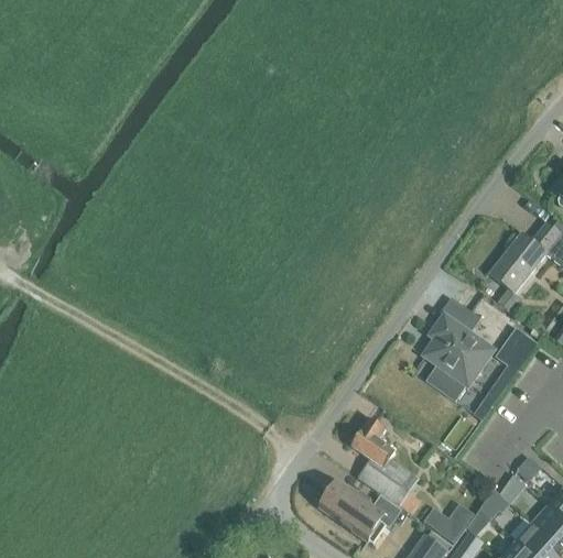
[(562,195),(560,198),(560,203),(562,204),(562,174),(553,188),(562,195)]
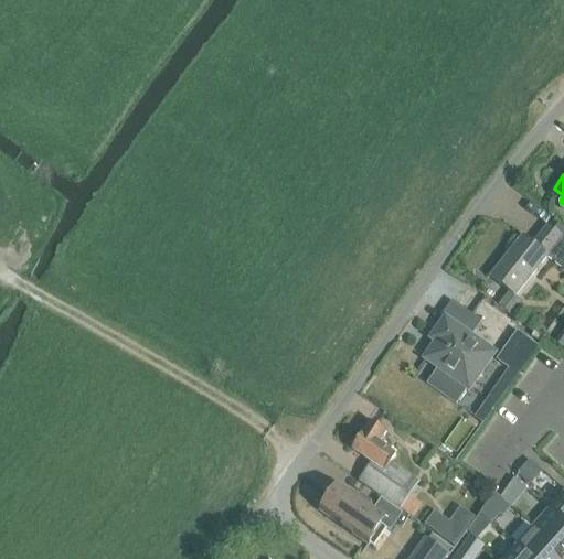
[(491,272),(517,292),(547,251),(563,262),(563,232),(547,221),(533,239),(523,232),(491,272)]
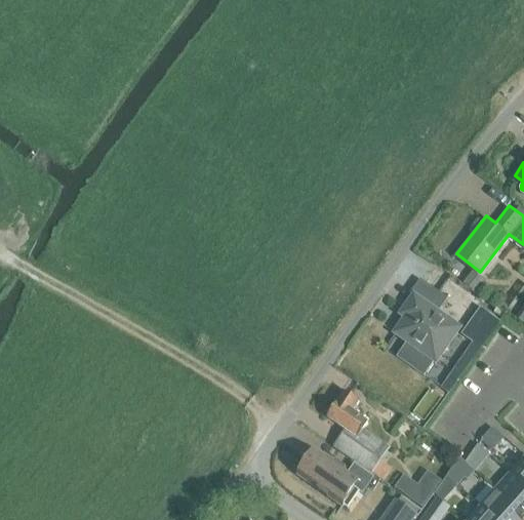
[(410,309),(395,330),(407,338),(396,354),(424,372),(434,357),(436,358),(459,324),(438,309),(414,292),(405,306),(410,309)]
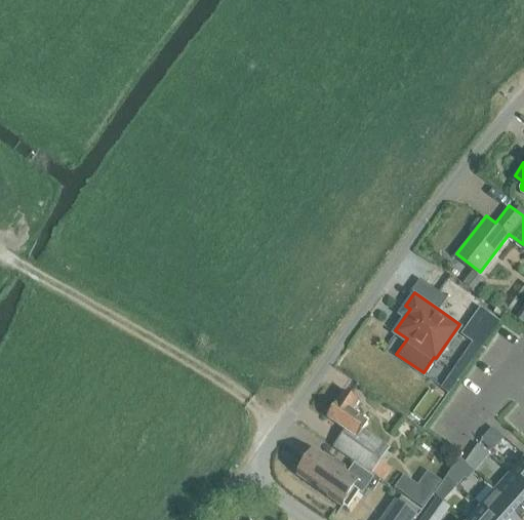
[(461,333),(471,341),(454,364),(462,370),(498,320),(480,307),(461,333)]
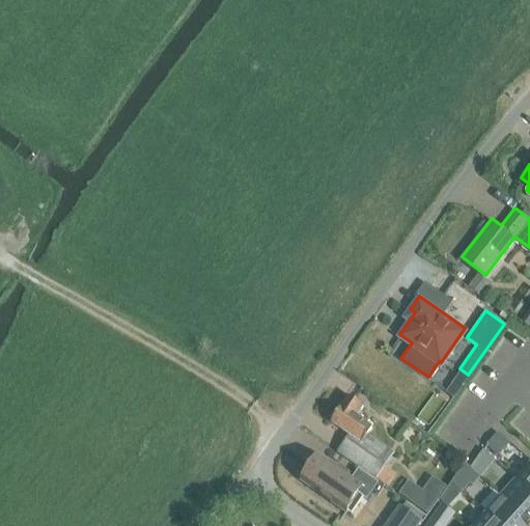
[(342,404),(331,418),(350,431),(337,448),(360,464),(379,439),(366,430),(370,423),(356,413),(363,403),(350,393),(342,404)]
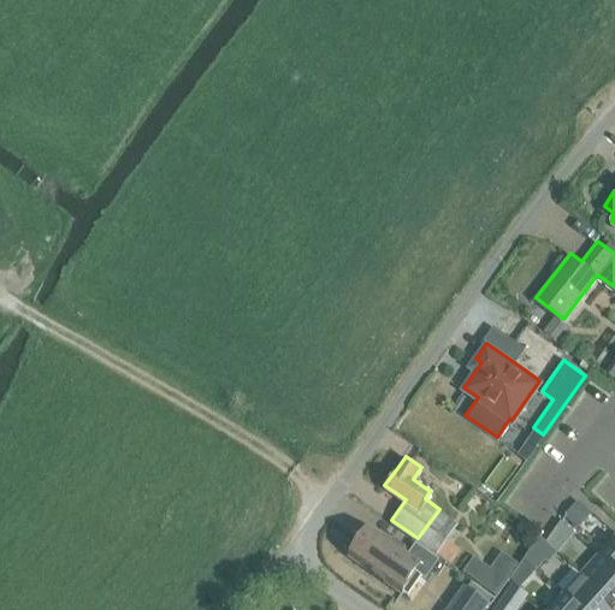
[(589,507),(578,497),(563,513),(574,522),(589,507)]
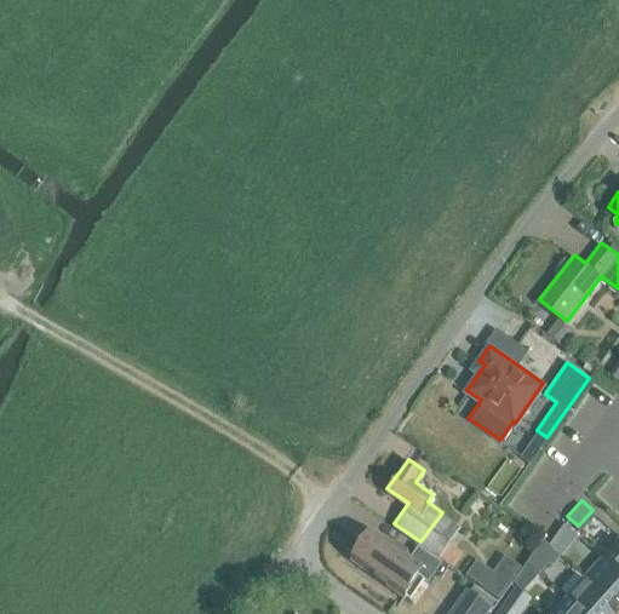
[(373,528),(353,557),(406,594),(420,573),(429,579),(443,558),(419,543),(411,555),(373,528)]
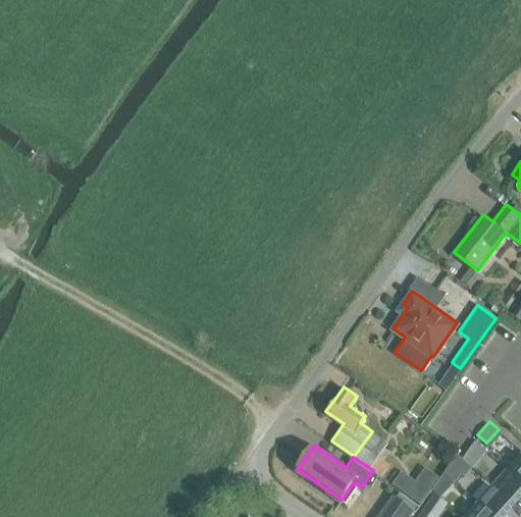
[(463,457),(473,466),(480,458),(469,449),(463,457)]
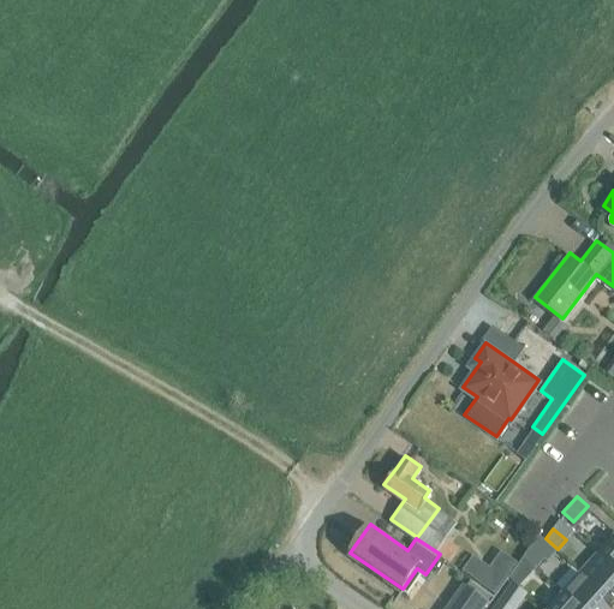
[(613,530),(597,549),(613,563),(613,530)]
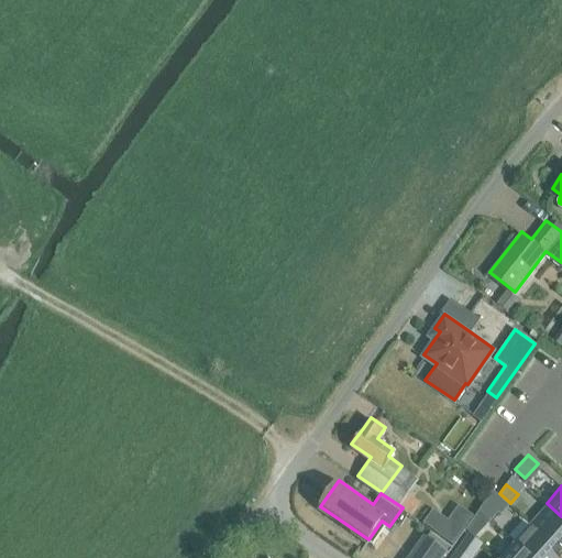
[(400,502),(398,504),(410,512),(418,501),(406,492),(400,502)]
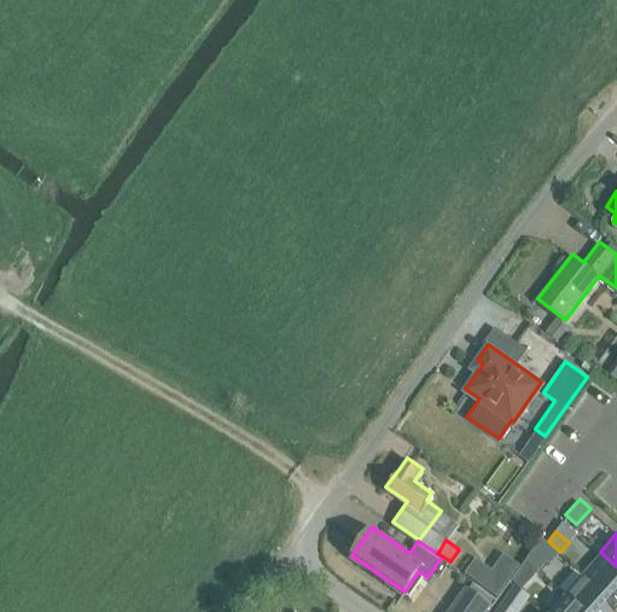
[(534,547),(527,557),(539,567),(540,569),(548,559),(534,547)]
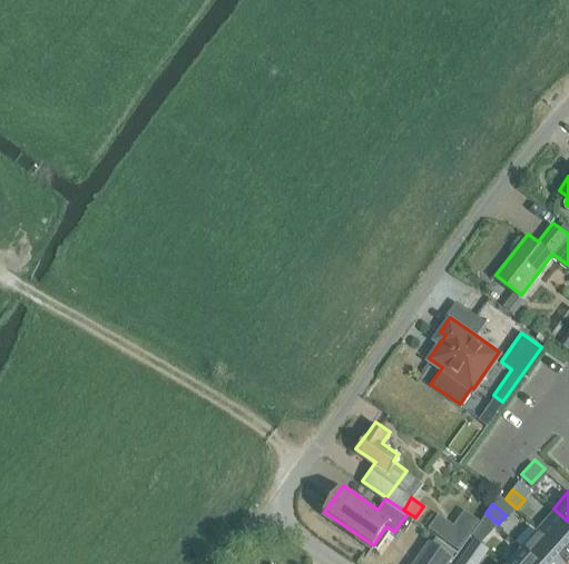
[(568,522),(553,508),(538,526),(568,554),(568,522)]
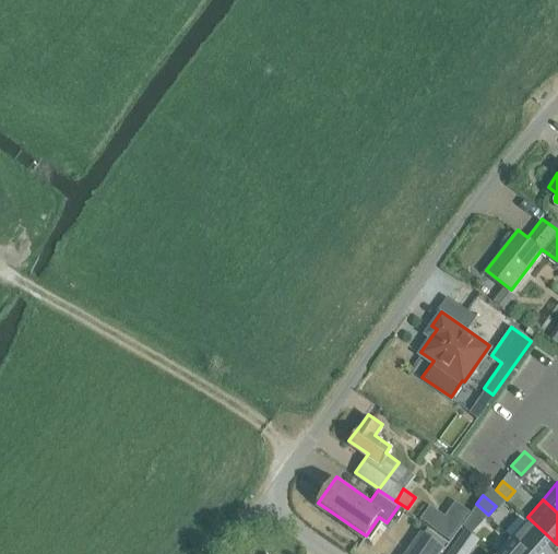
[(429,503),(419,516),(449,537),(458,525),(446,516),(429,503)]
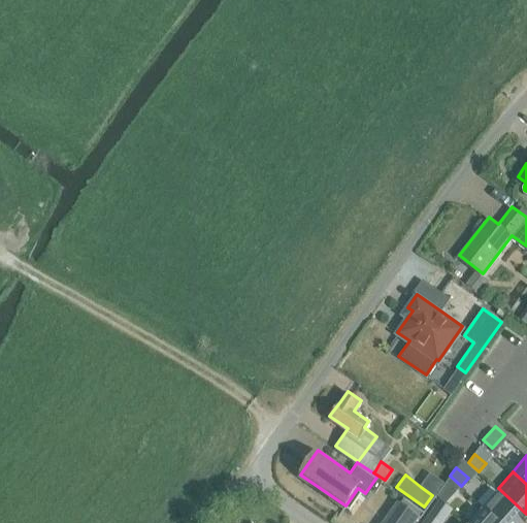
[(443,485),(453,493),(460,485),(450,476),(443,485)]
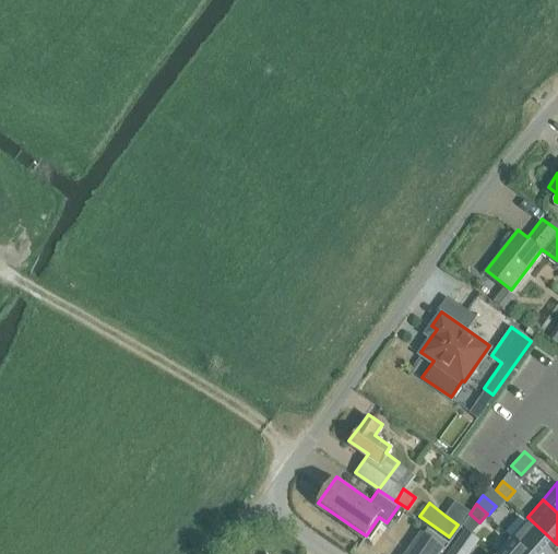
[(533,553),(557,553),(557,544),(527,517),(511,534),(533,553)]
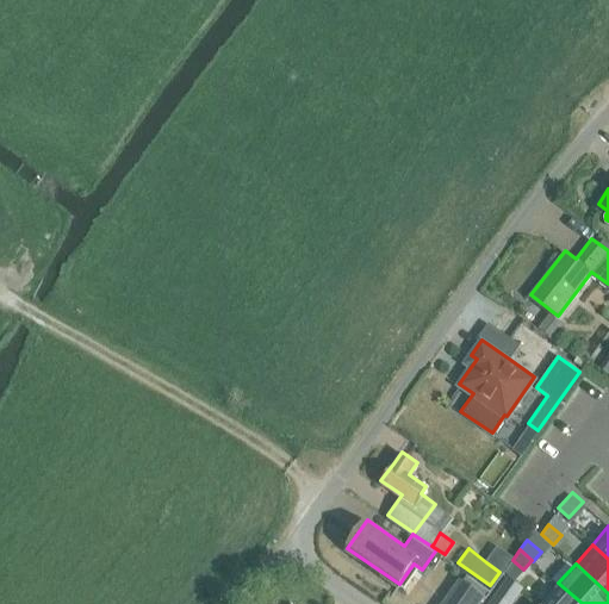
[(496,593),(509,602),(521,584),(509,574),(496,593)]
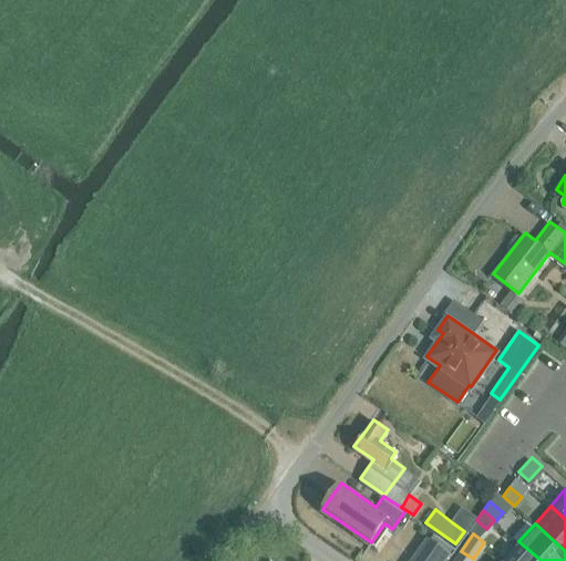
[(429,536),(410,560),(443,560),(451,551),(429,536)]
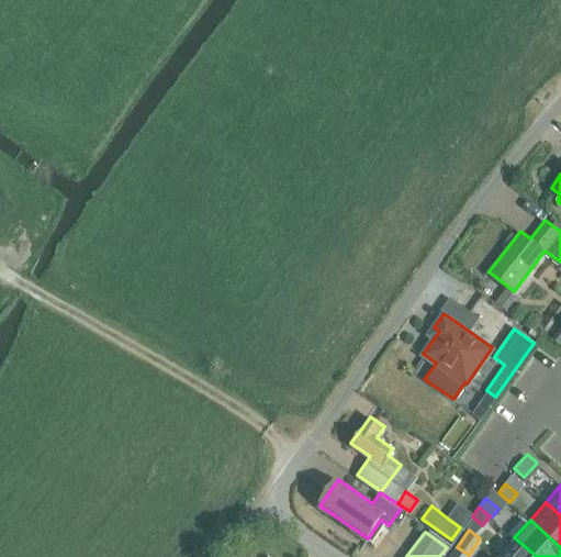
[(498,555),(500,556),(536,556),(514,537),(498,555)]
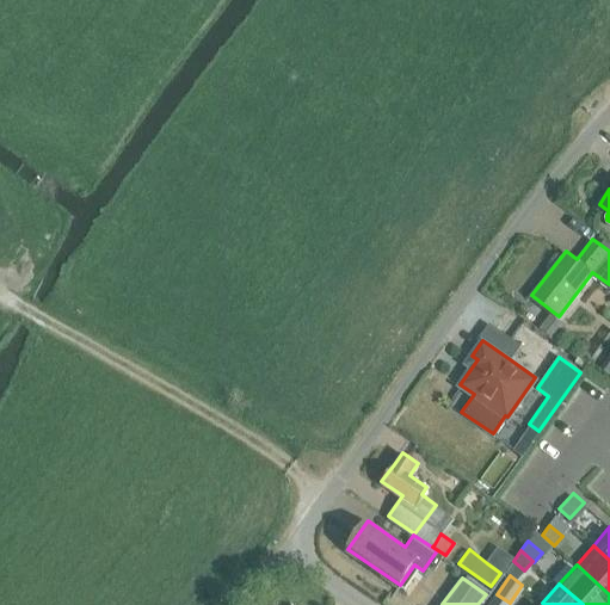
All buildings are outlined.
